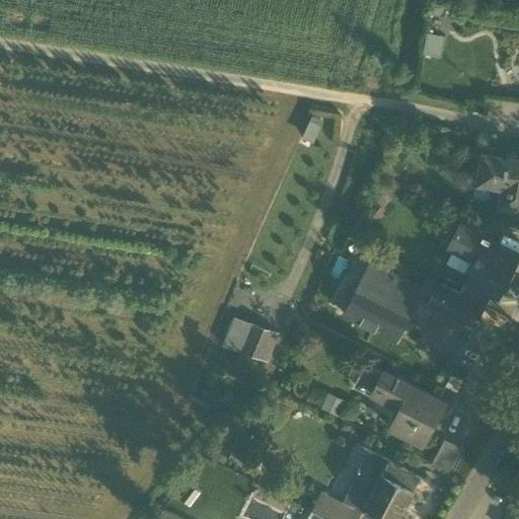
[(428,32),(426,49),(443,51),(445,33),(428,32)]
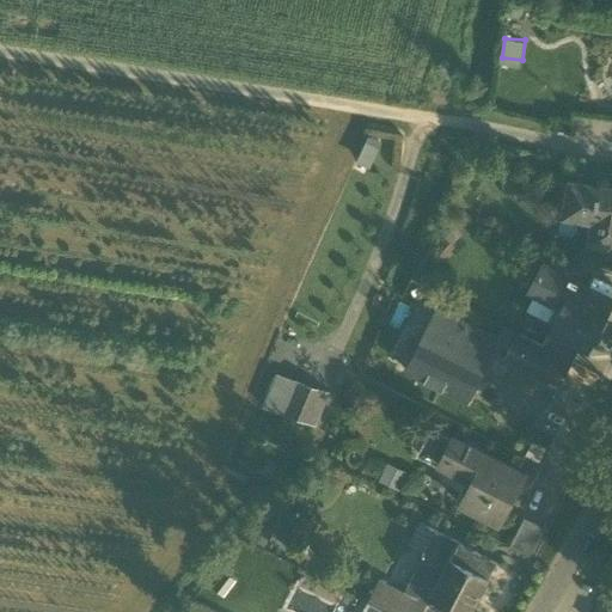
[(592,243),(611,246),(611,189),(569,183),(563,213),(595,219),(592,243)]
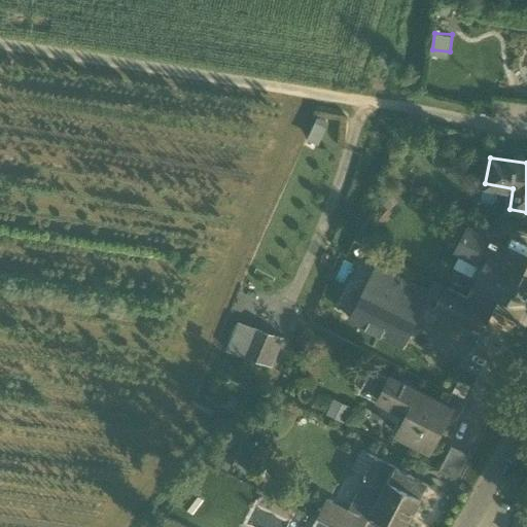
[(473,286),(505,303),(514,286),(508,283),(522,256),(475,232),(463,252),(485,264),(473,286)]
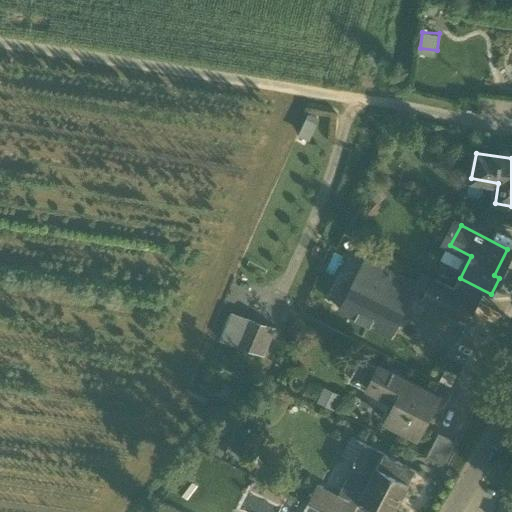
[(494,275),(499,278),(511,252),(511,251),(507,249),(494,275)]
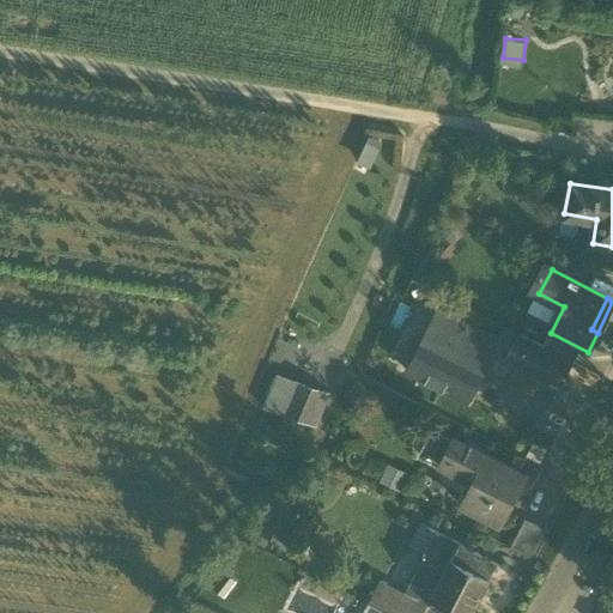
[(406,371),(461,400),(480,364),(486,366),(498,343),(434,309),(429,316),(434,319),(406,371)]
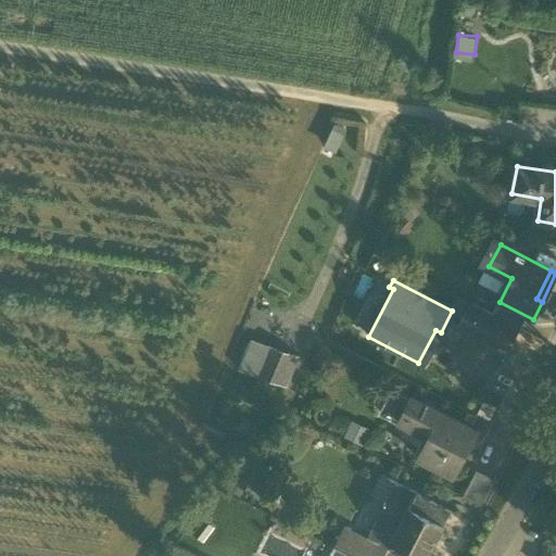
[(507,354),(519,331),(492,317),(469,305),(457,328),(507,354)]
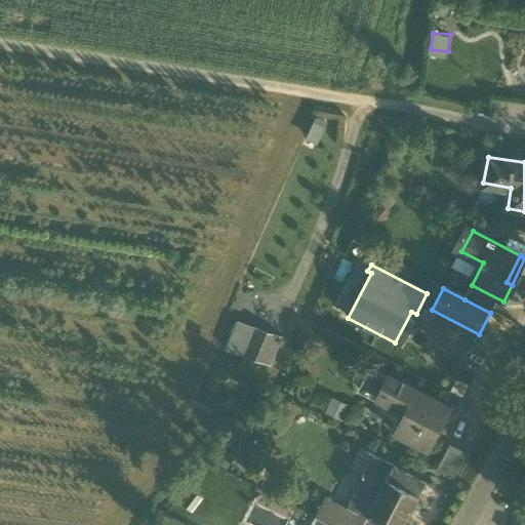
[(470,288),(465,299),(490,313),(495,301),(470,288)]
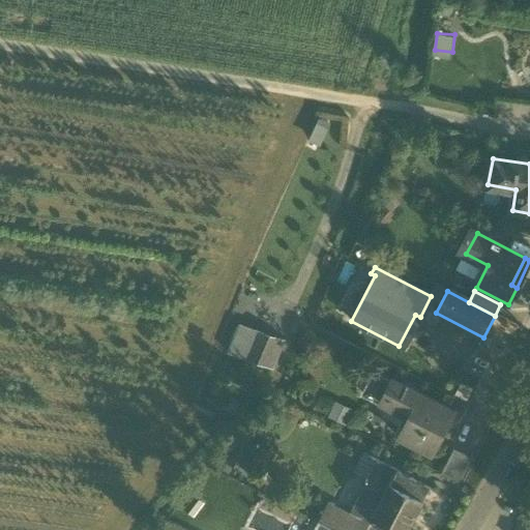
[(229,353),(272,369),(284,342),(239,326),(229,353)]
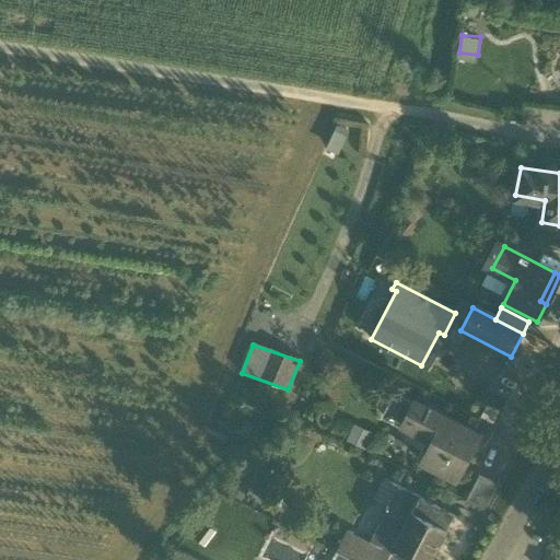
[(421,405),(421,406),(400,396),(388,421),(409,432),(411,428),(433,439),(431,444),(421,463),(455,480),(464,463),(458,459),(473,431),(421,405)]
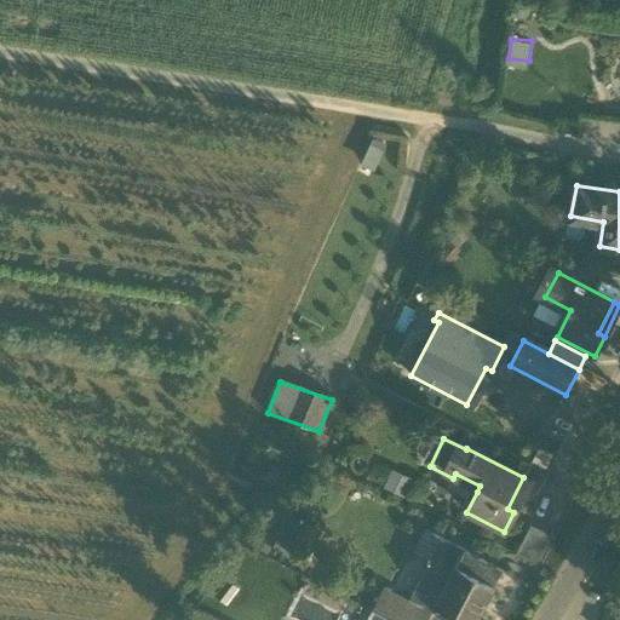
[(392,470),(383,489),(405,500),(414,481),(392,470)]
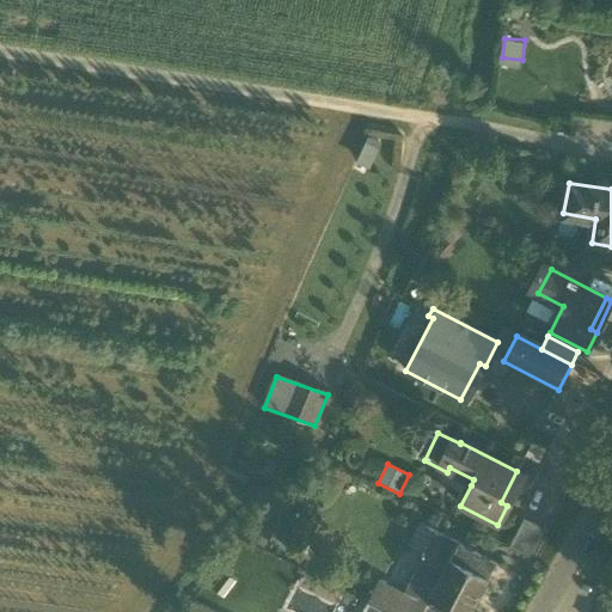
[(447,472),(471,485),(473,479),(450,467),(447,472)]
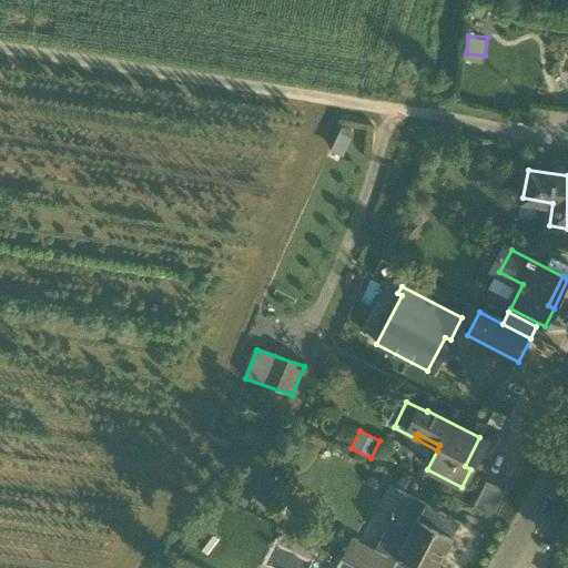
[(465,466),(470,469),(485,440),(479,437),(465,466)]
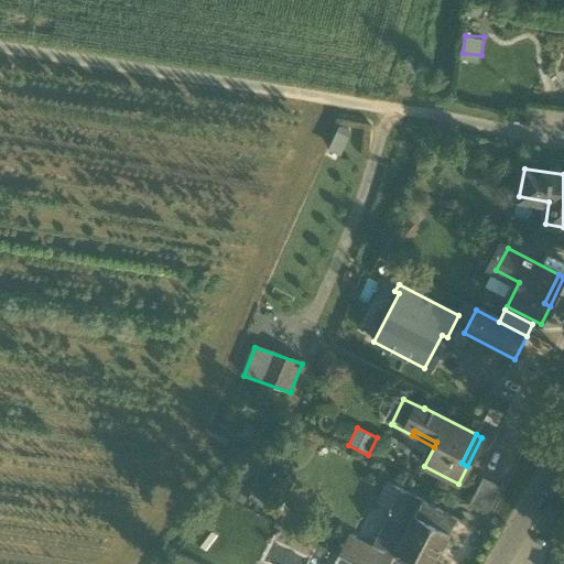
[(510,472),(524,446),(501,434),(488,459),(510,472)]
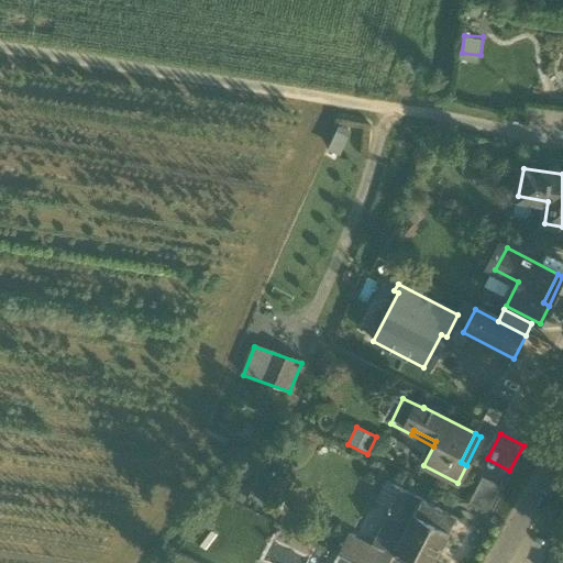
[(468,501),(492,514),(505,488),(482,476),(468,501)]
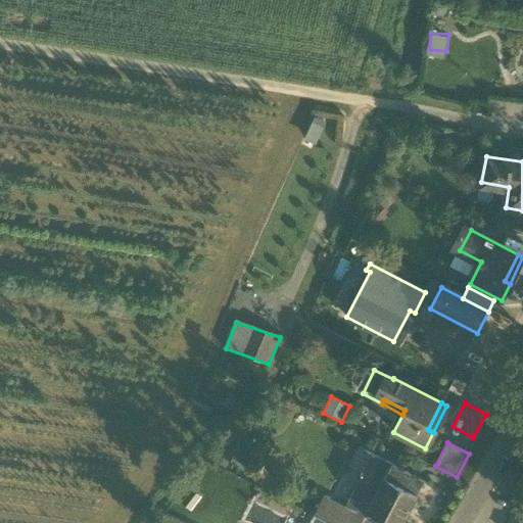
[(363,473),(372,454),(359,446),(348,466),(363,473)]
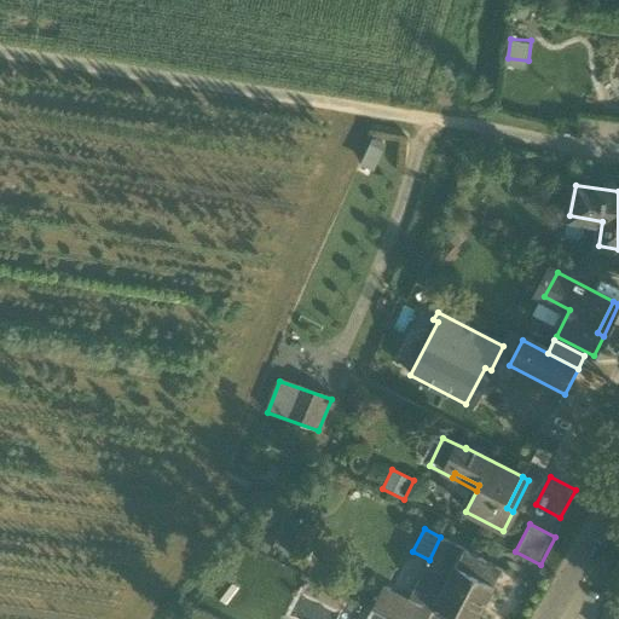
[(432,611),(434,612),(437,607),(434,606),(463,549),(440,537),(429,560),(409,599),(432,611)]
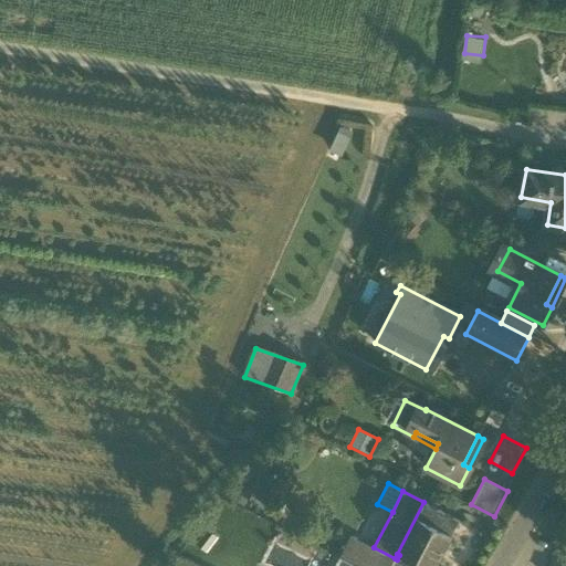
[(411,561),(420,565),(433,565),(458,520),(423,502),(397,554),(399,555),(397,559),(409,565),(411,561)]
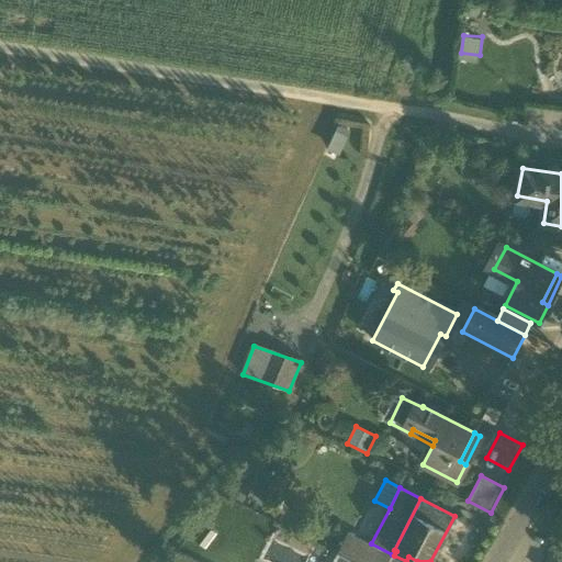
[(353,561),(355,561),(388,561),(392,554),(371,543),(349,532),(339,553),(353,561)]
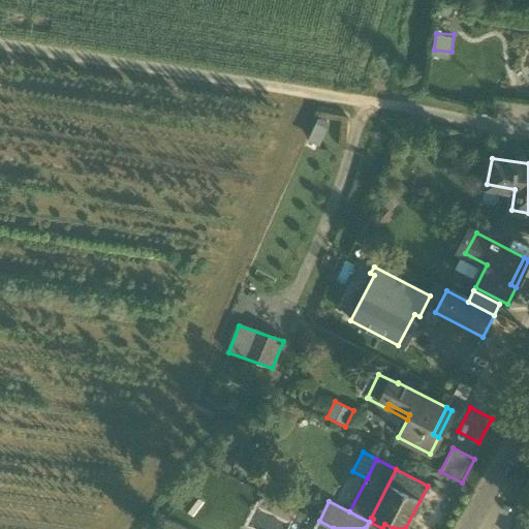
[(332,528),(333,528),(319,521),(317,520),(312,528),(332,528)]
